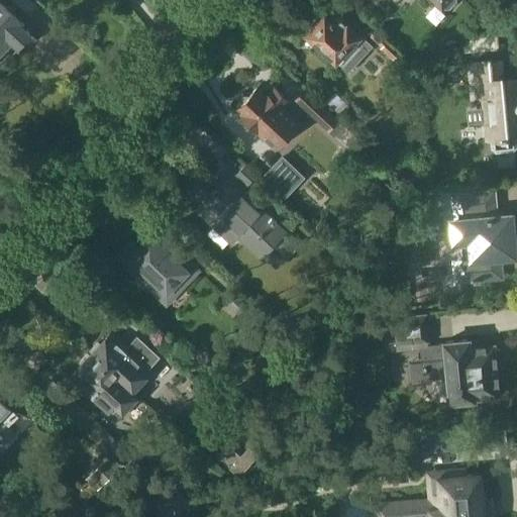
[(0,0),(0,58),(9,48),(5,44),(12,37),(19,43),(30,31),(24,25),(25,23),(15,14),(15,9),(11,6),(7,6),(0,0)]
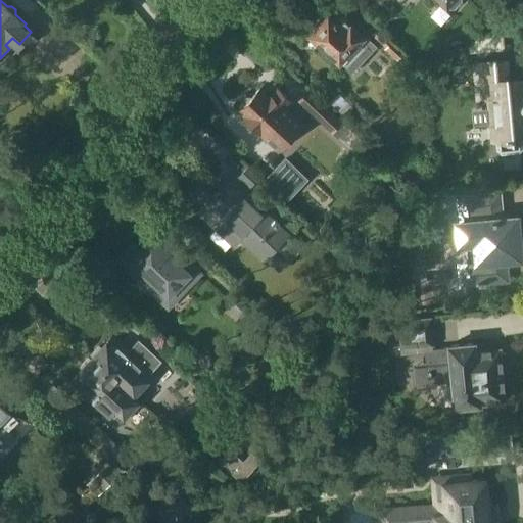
[(400,0),(401,0),(434,0),(448,12),(450,9),(456,9),(463,1),(462,0),(400,0)]
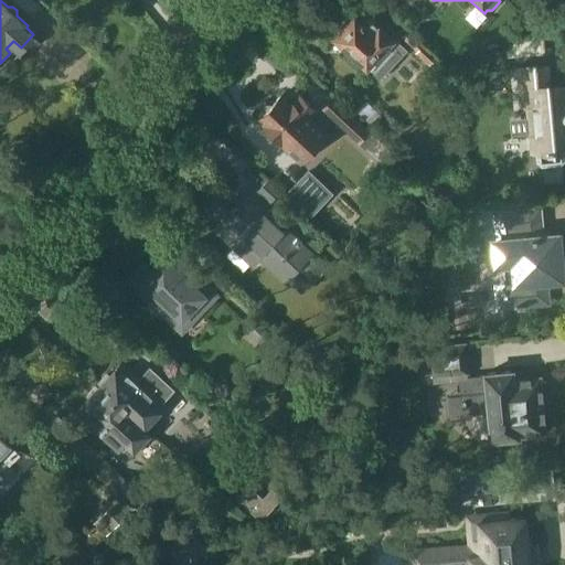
[(354,16),(349,21),(344,21),(339,27),(340,31),(334,36),(368,67),(381,80),(408,50),(380,24),(379,25),(369,17),(362,23),(354,16)]
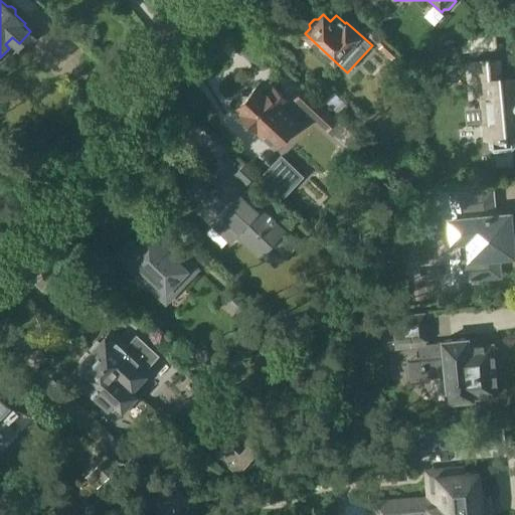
[(372,28),(367,34),(380,47),(379,48),(391,59),(398,52),(372,28)]
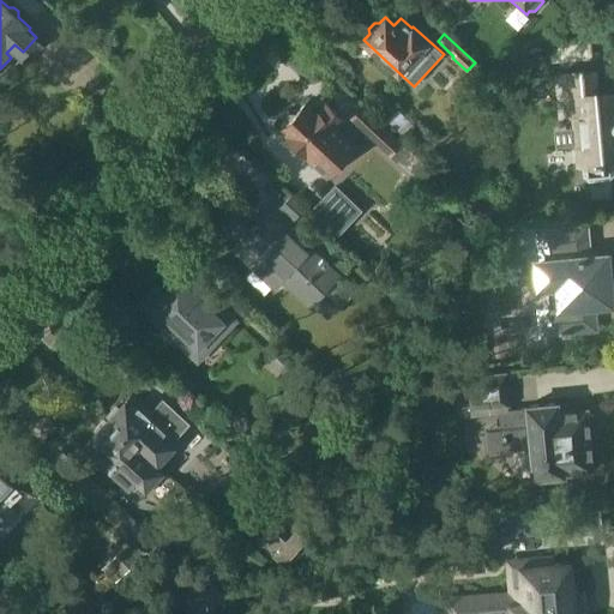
[(589,182),(611,180),(613,175),(613,169),(613,162),(613,95),(596,97),(594,73),(563,76),(566,114),(573,114),(578,166),(583,166),(584,178),(589,182)]
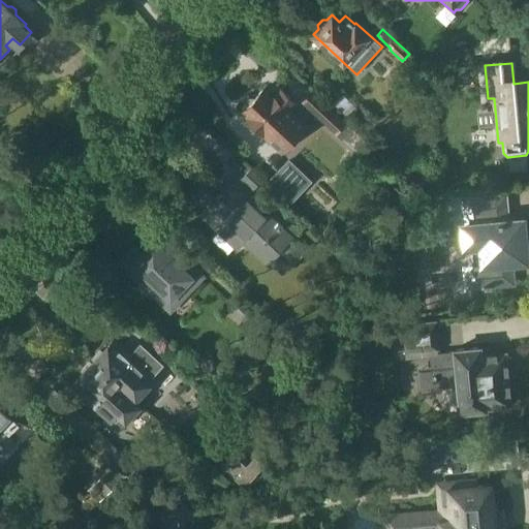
[(241,114),(270,141),(271,139),(283,151),(307,125),(301,120),(302,119),(302,118),(307,113),(299,105),(300,105),(280,87),(273,94),(266,87),(241,114)]
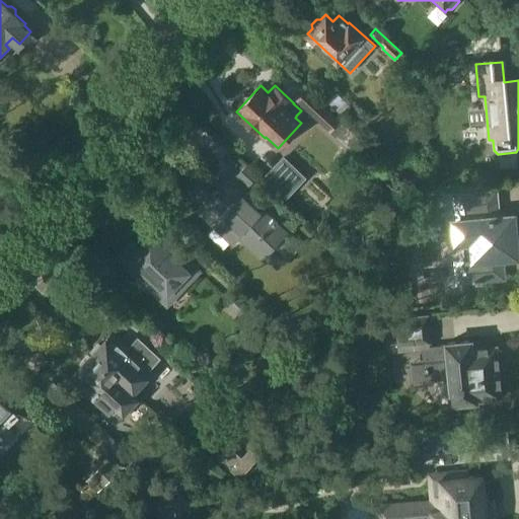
[(341,122),(305,89),(295,100),(329,133),(341,122)]
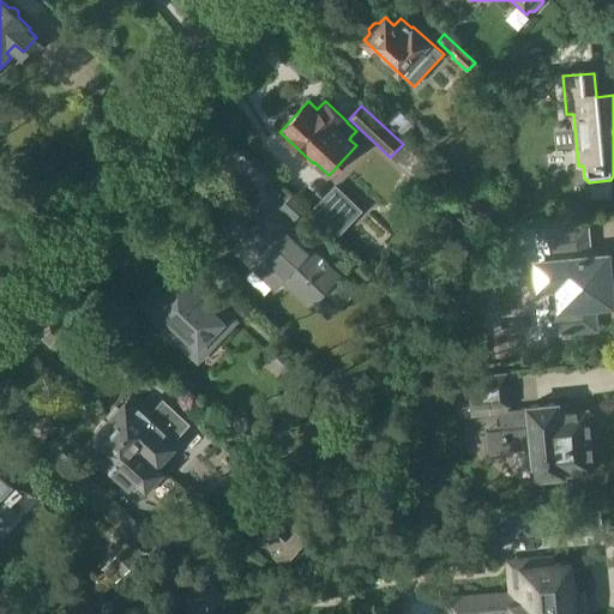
[(292,194),(280,206),(294,220),(306,206),(292,194)]
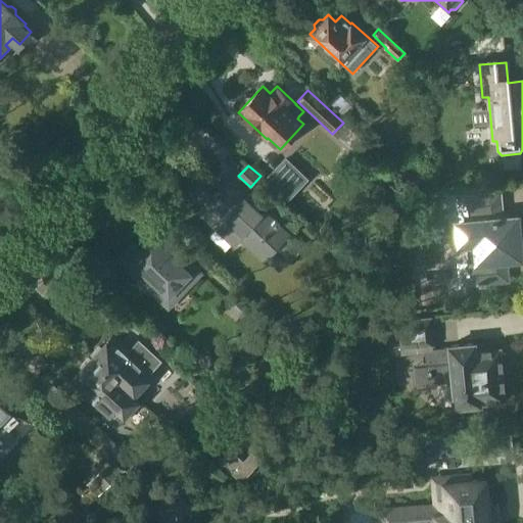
[(206,175),(191,191),(212,209),(201,220),(234,249),(244,240),(267,260),(291,234),(250,196),(250,195),(230,176),(220,187),(206,175)]
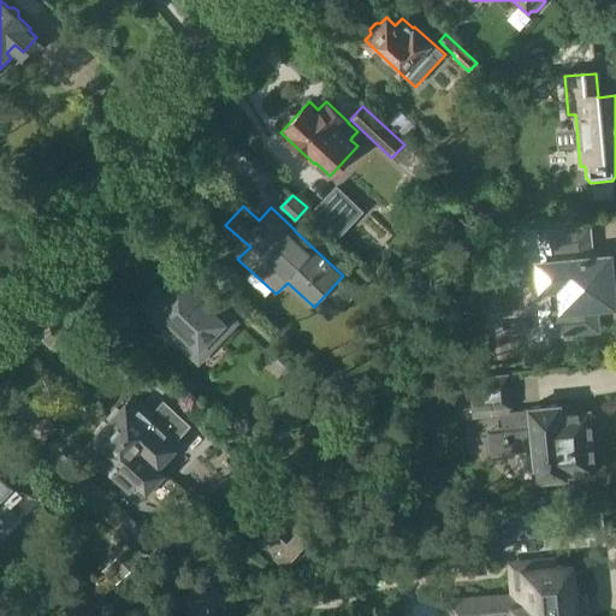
[(581,259),(579,231),(542,235),(544,262),(539,264),(542,289),(561,286),(562,308),(544,309),(546,335),(564,332),(564,336),(573,335),(573,332),(597,329),(594,306),(614,304),(611,282),(615,280),(615,278),(615,259),(610,259),(609,256),(581,259)]
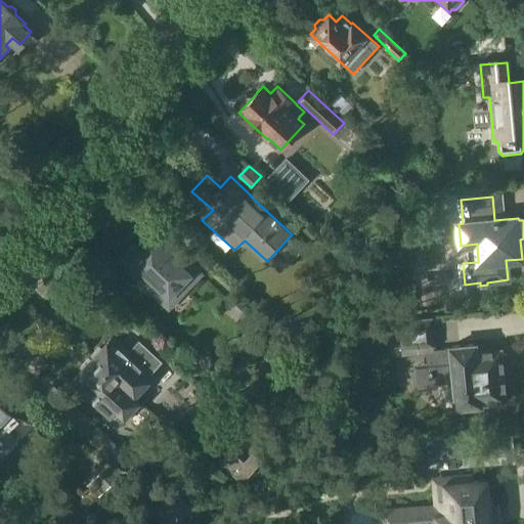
[(140,252),(134,246),(120,260),(163,301),(194,268),(180,254),(175,260),(153,239),(140,252)]
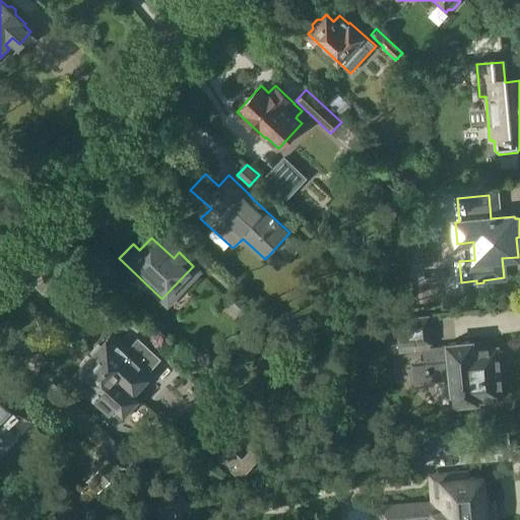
[(248,307),(235,295),(226,304),(240,316),(248,307)]
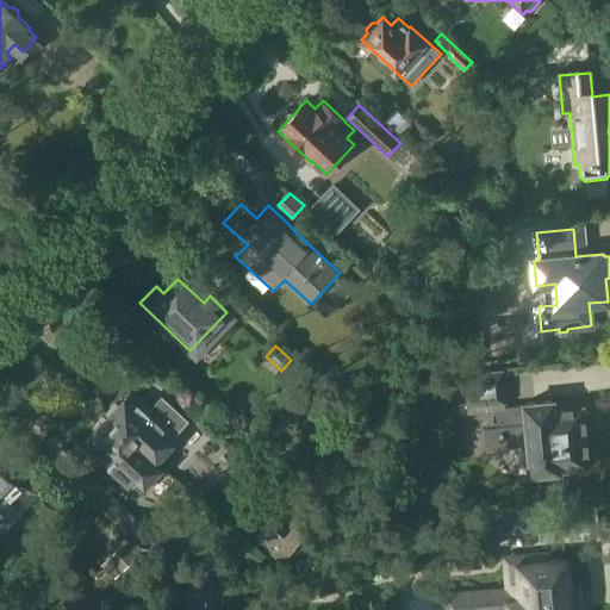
[(468,373),(471,409),(497,406),(500,446),(529,443),(533,473),(562,471),(562,468),(591,466),(586,421),(592,418),(591,409),(585,408),(585,403),(565,405),(565,410),(556,411),(555,399),(526,402),(526,404),(508,405),(504,371),(468,373)]
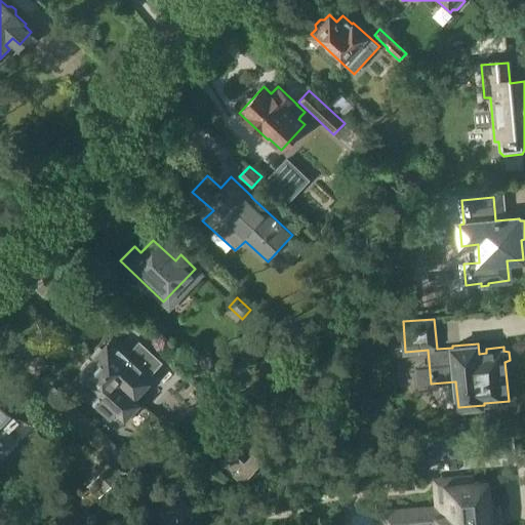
[(140,340),(129,353),(114,338),(93,360),(131,395),(134,398),(155,376),(153,374),(164,362),(140,340)]
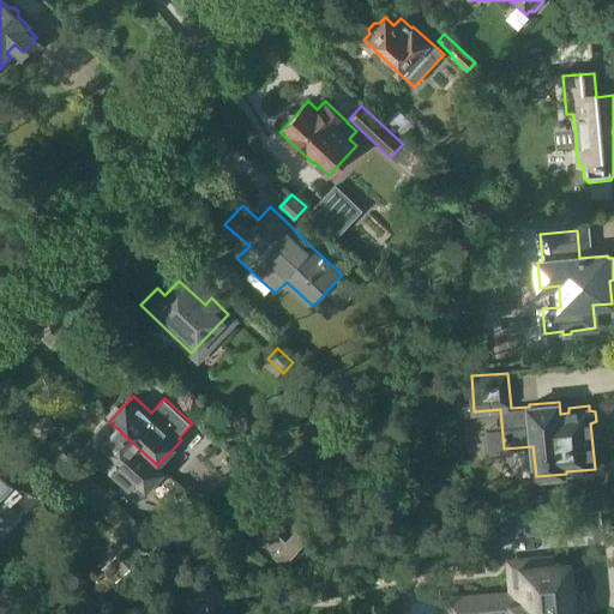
[(109,421),(86,447),(130,487),(132,485),(144,495),(164,473),(157,465),(154,462),(109,421)]
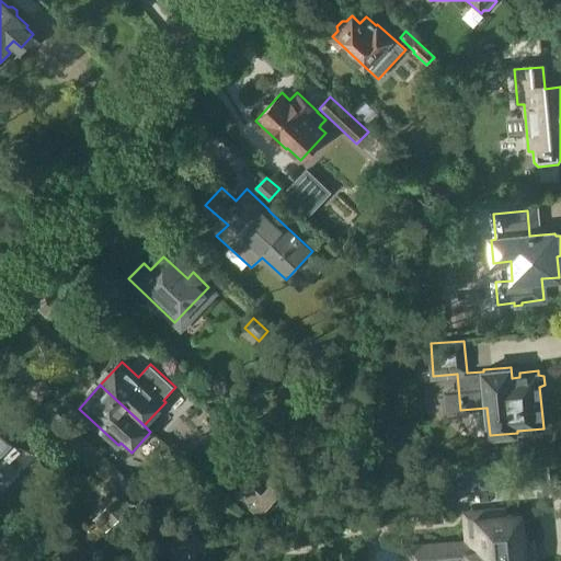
[(21,451),(0,431),(0,454),(11,464),(21,451)]
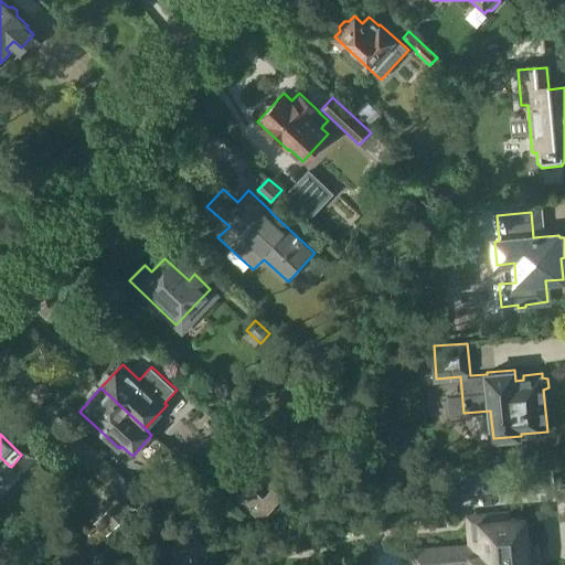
[(86,466),(103,482),(113,472),(96,456),(86,466)]
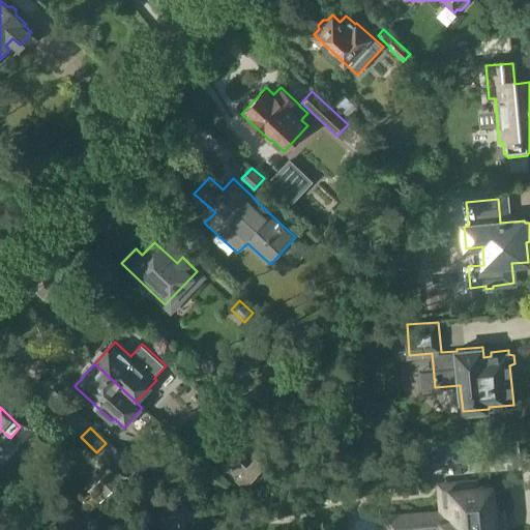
[(100,504),(121,484),(109,472),(88,491),(100,504)]
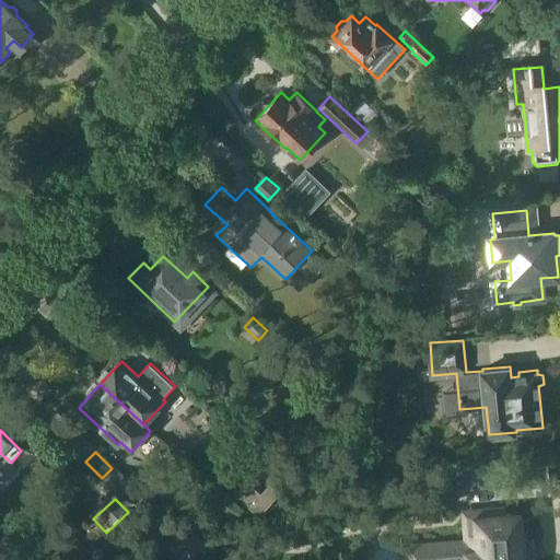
[(459,545),(410,549),(411,559),(529,559),(527,538),(523,539),(521,513),(504,514),(503,510),(470,513),(474,544),(459,545)]
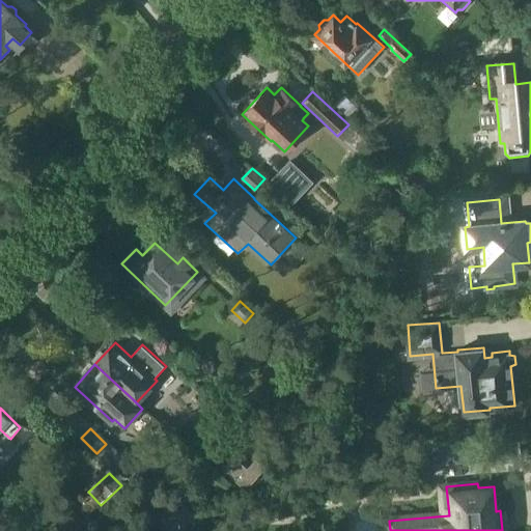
[(184,530),(182,505),(157,507),(159,530),(184,530)]
